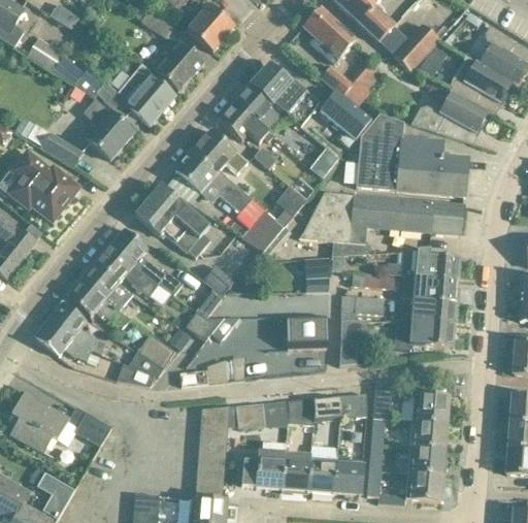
[(0,0),(0,38),(13,47),(24,31),(13,25),(23,9),(8,0),(0,0)]
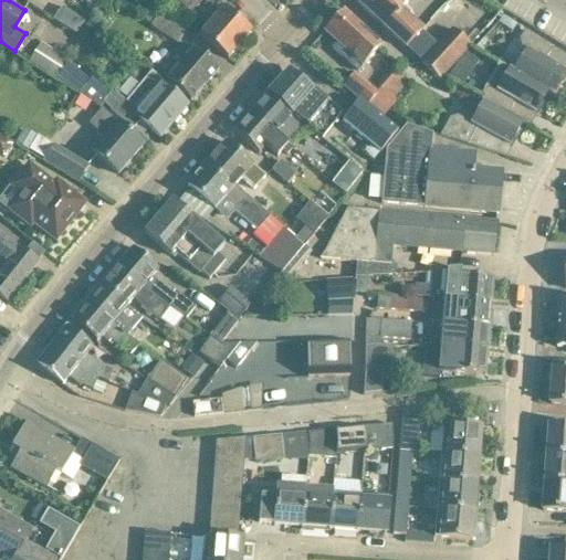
[(179,0),(190,9),(198,0),(179,0)]
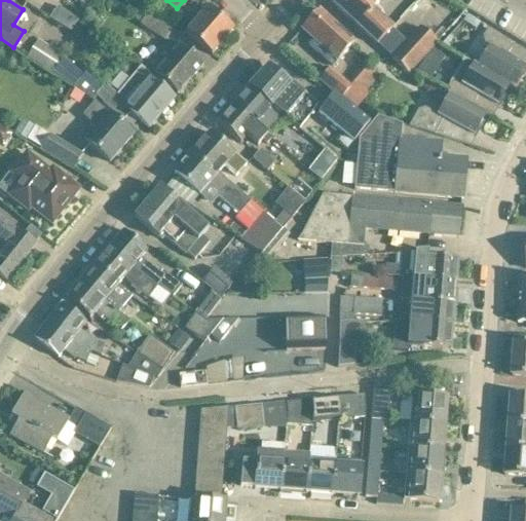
[(371,6),(377,0),(331,0),(376,41),(391,26),(371,6)]
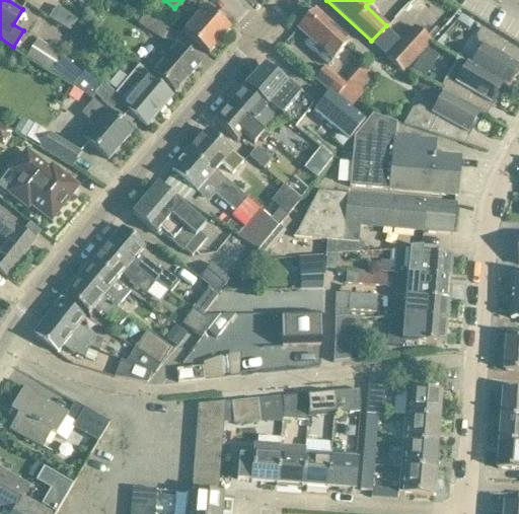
[(69,27),(74,20),(77,16),(57,3),(48,14),(69,27)]
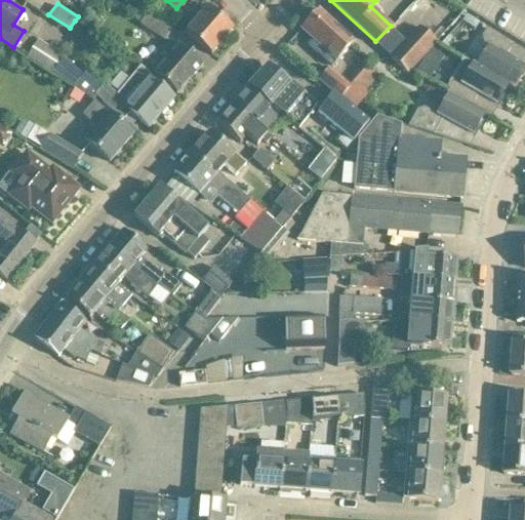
[(232,27),(207,5),(186,30),(210,51),(232,27)]
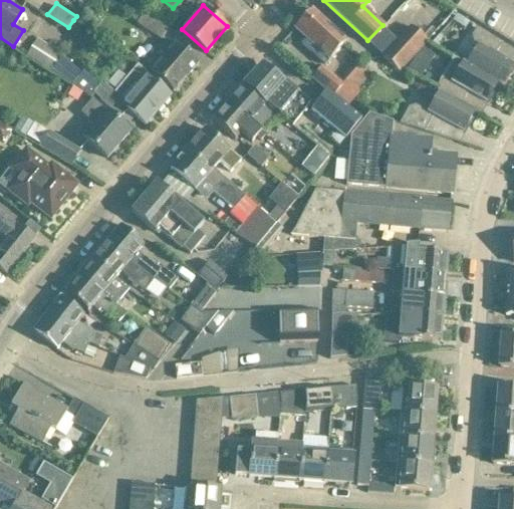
[(343,40),(340,33),(311,6),(293,25),(318,48),(314,52),(324,61),(343,40)]
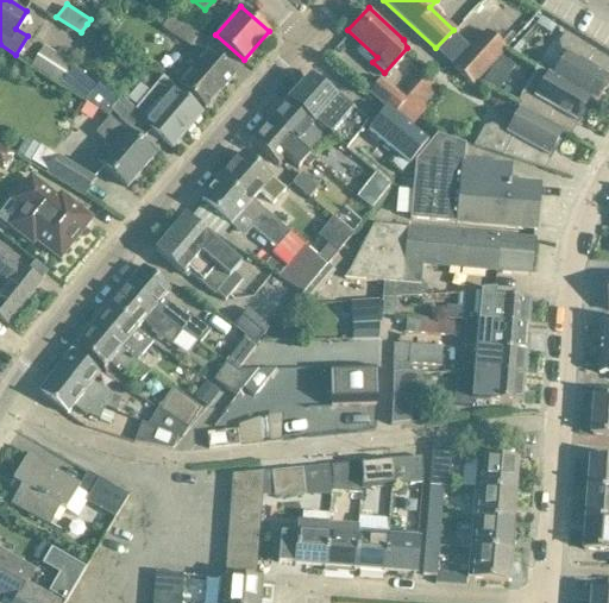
[(200,30),(171,10),(161,25),(189,44),(200,30)]
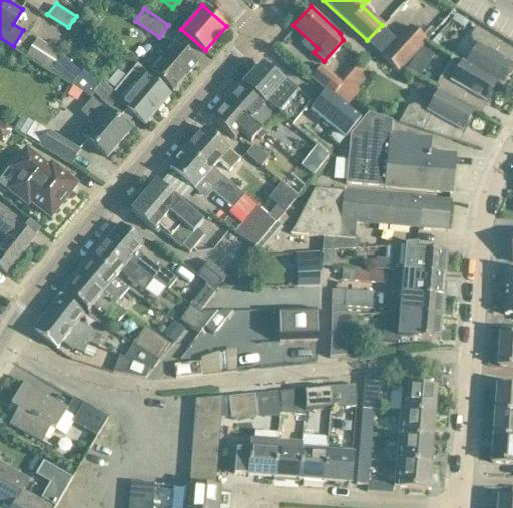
[(400,66),(426,38),(410,23),(381,54),(400,66)]
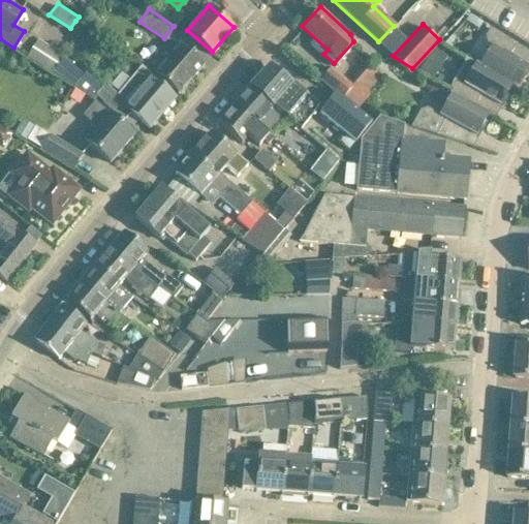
[(492,43),(480,63),(480,64),(516,85),(522,74),(524,75),(524,74),(522,73),(527,65),(528,65),(528,49),(490,25),(485,33),(487,41),(492,43)]
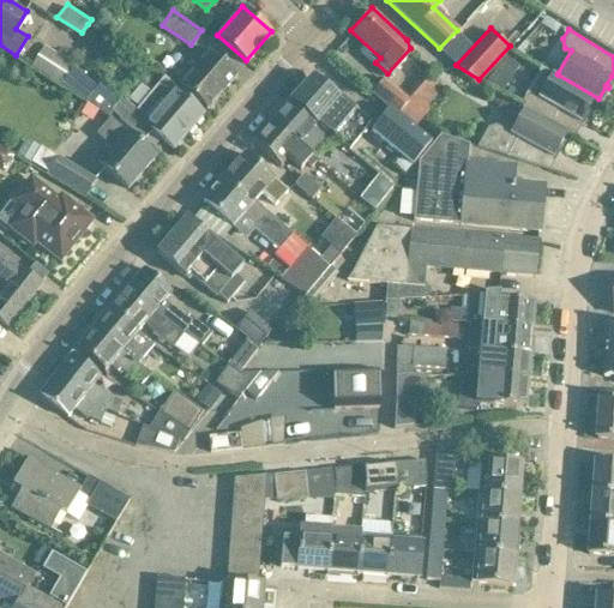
[(60,80),(62,78),(74,62),(43,43),(31,62),(60,80)]
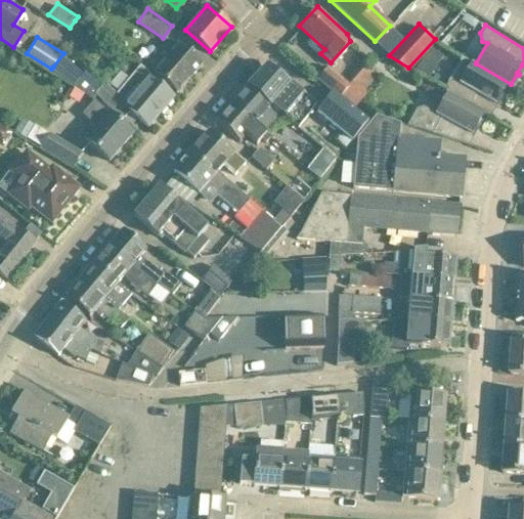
[(179,41),(164,58),(154,72),(176,91),(202,61),(179,41)]
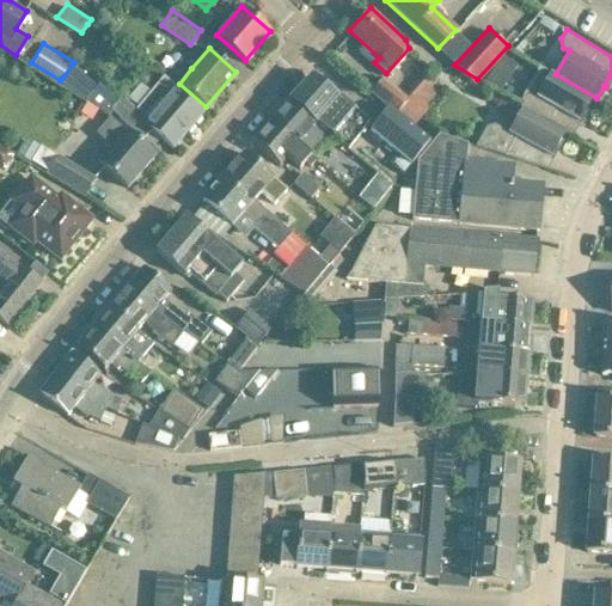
[(172,145),(202,110),(158,71),(148,81),(155,89),(139,109),(122,95),(117,96),(99,81),(74,62),(62,78),(87,95),(85,98),(108,114),(112,109),(118,115),(117,116),(142,136),(152,127),(172,145)]
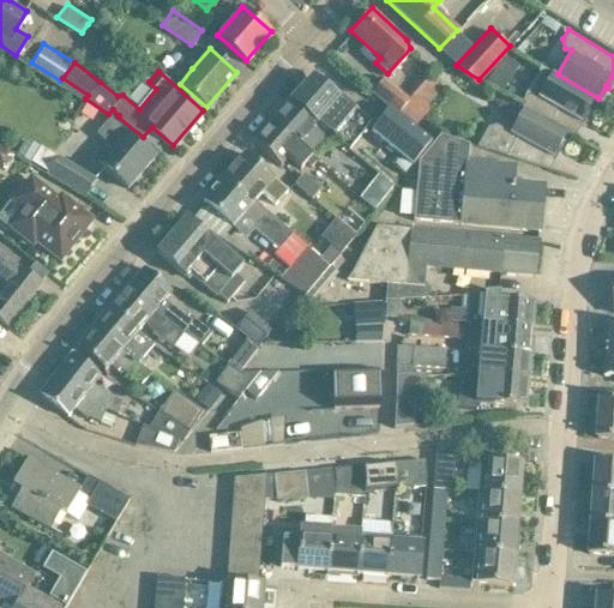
[(599,98),(558,74),(558,73),(553,71),(539,94),(533,91),(525,94),(518,103),(524,107),(566,130),(575,134),(583,120),(581,119),(587,108),(589,109),(589,108),(587,107),(594,96),(599,98)]
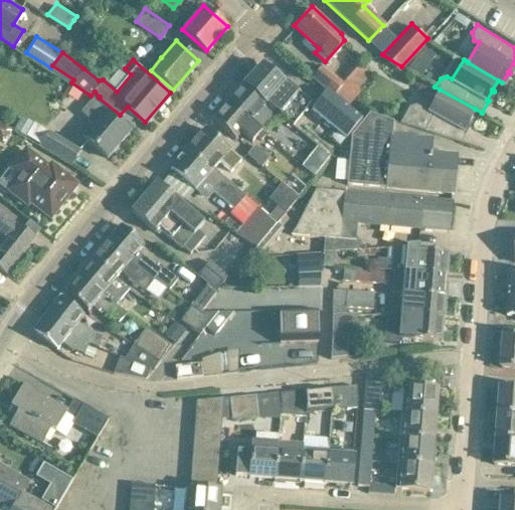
[(340,78),(330,91),(345,104),(371,73),(358,60),(340,78)]
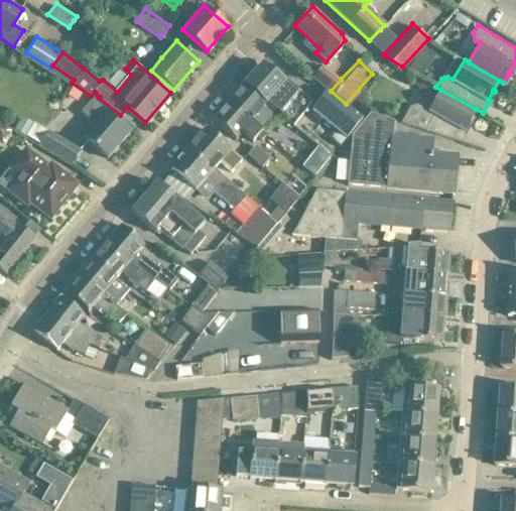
[(282,80),(261,62),(244,82),(277,110),(293,123),(311,101),(283,79),(282,80)]
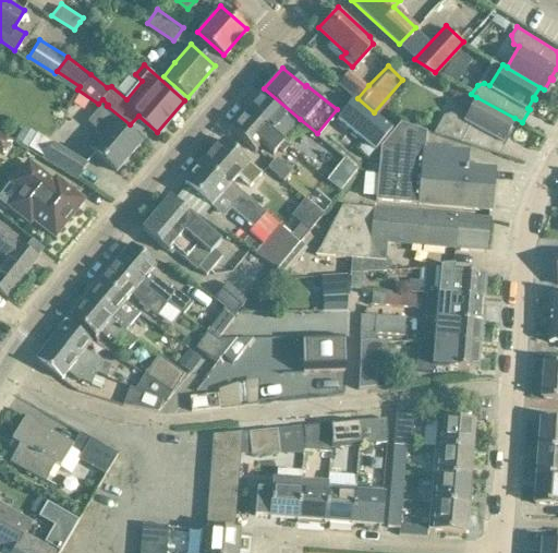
[(338,82),(354,95),(358,98),(368,85),(348,69),(338,82)]
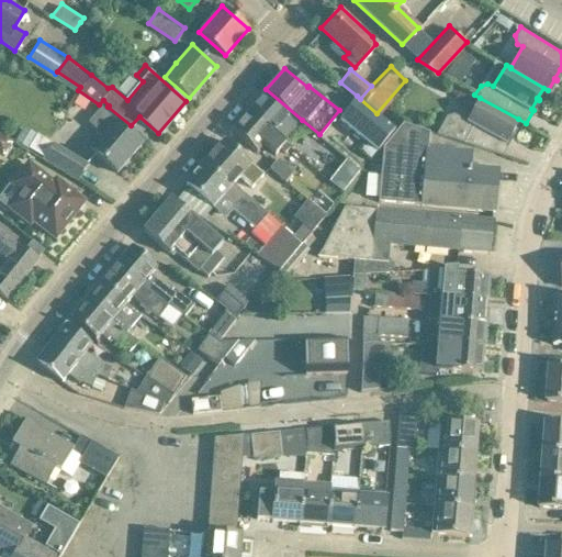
[(285,141),(302,120),(266,89),(249,108),(285,141)]
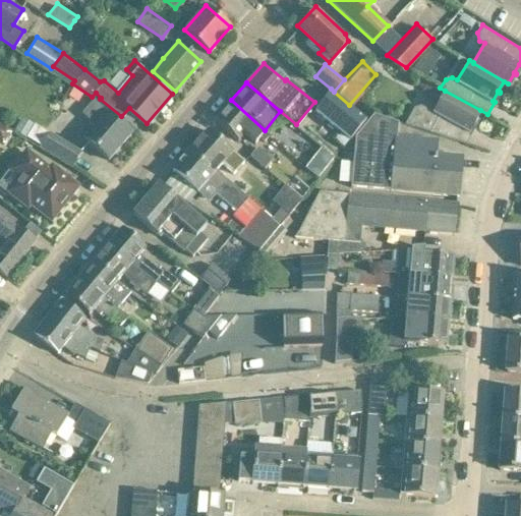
[(365,118),(349,105),(334,92),(331,89),(314,108),(349,136),(365,118)]
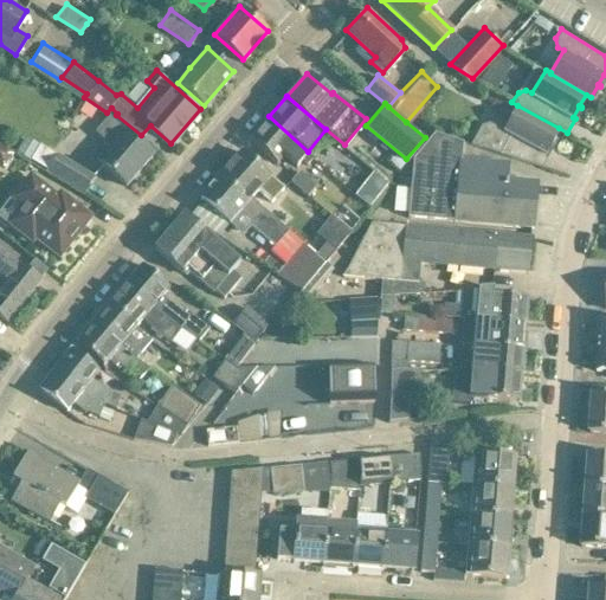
[(552,140),(559,128),(517,105),(503,128),(489,120),(481,122),(471,142),(530,161),(537,148),(545,153),(550,141),(553,142),(554,141),(552,140)]
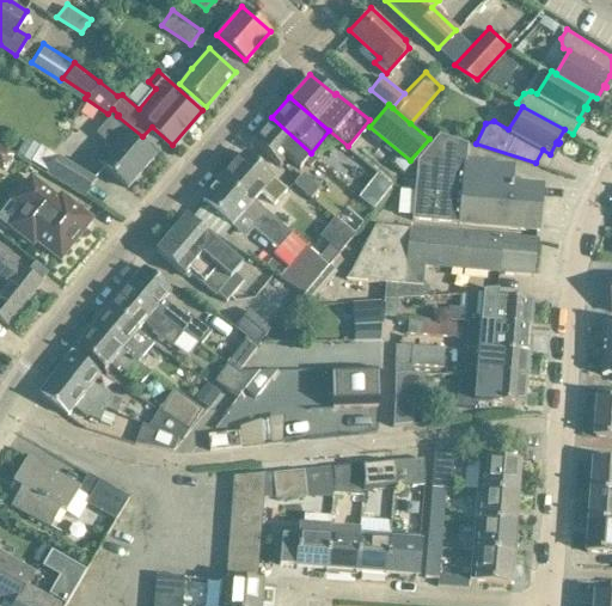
[(96,130),(99,134),(117,150),(105,161),(135,187),(160,158),(140,140),(110,115),(96,130)]
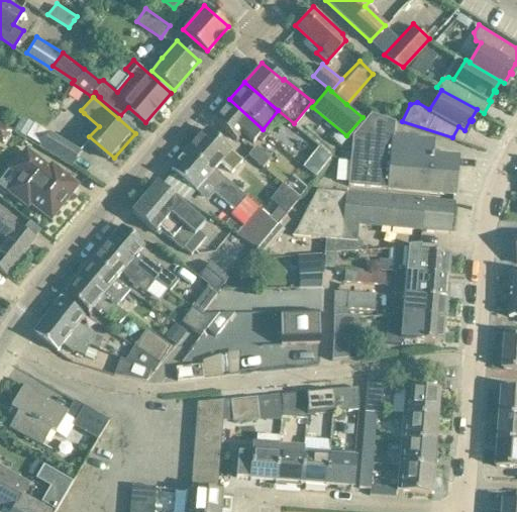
[(263,129),(229,99),(213,117),(228,130),(237,136),(242,129),(253,139),(263,129)]
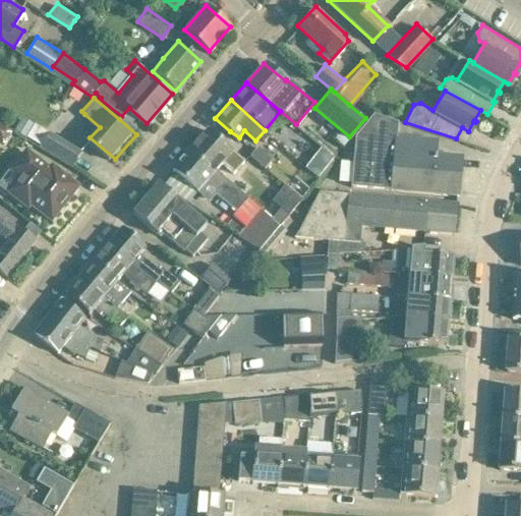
[(458,193),(461,155),(435,153),(436,138),(396,134),(398,119),(373,111),(355,134),(350,183),(458,193)]
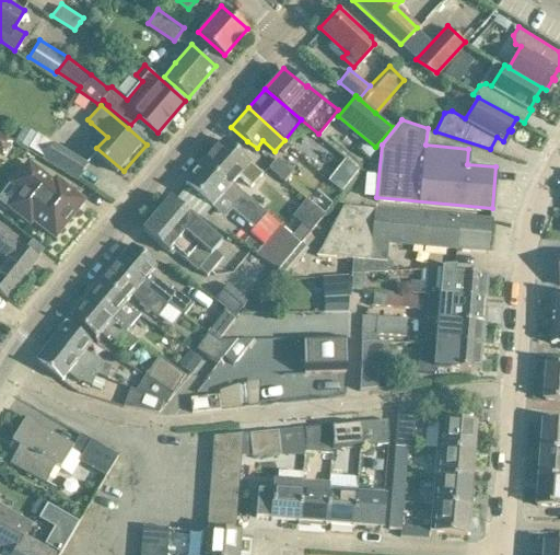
[(15,137),(28,145),(36,131),(23,123),(15,137)]
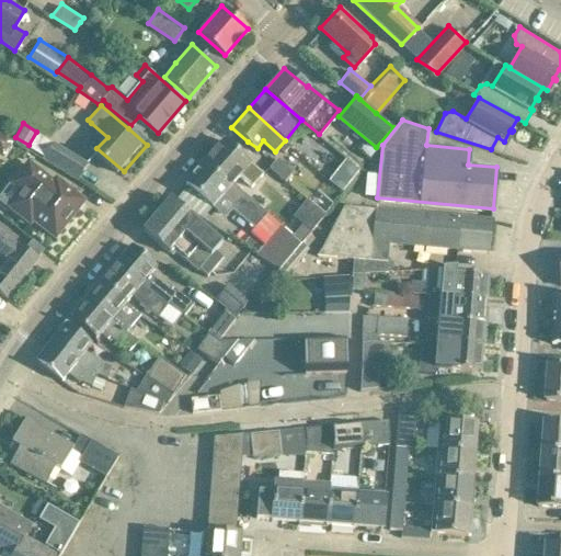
[(250,161),(239,152),(222,137),(203,160),(230,183),(233,180),(240,172),(252,182),(262,170),(251,160),(250,161)]
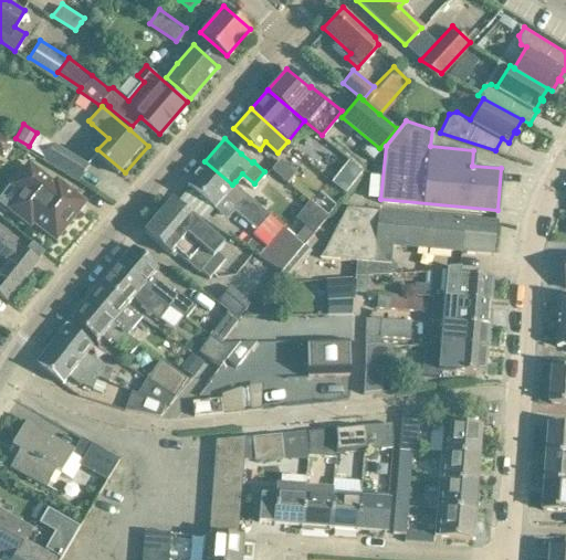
[(88,160),(55,140),(45,157),(79,177),(88,160)]
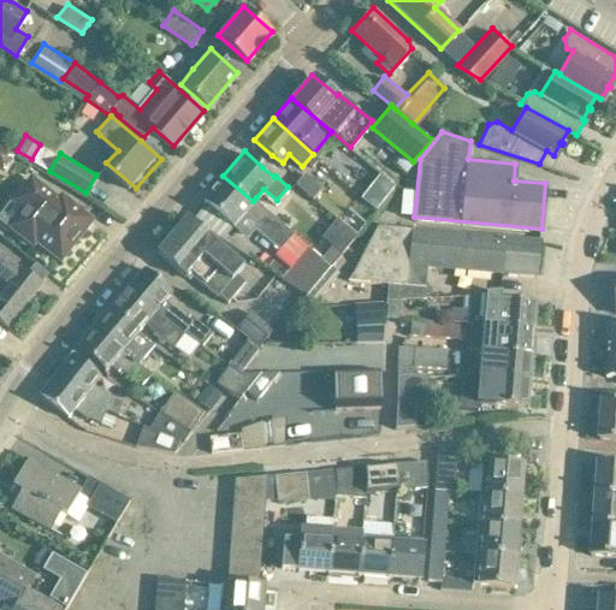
[(320,184),(303,171),(296,182),(303,189),(312,196),(320,184)]
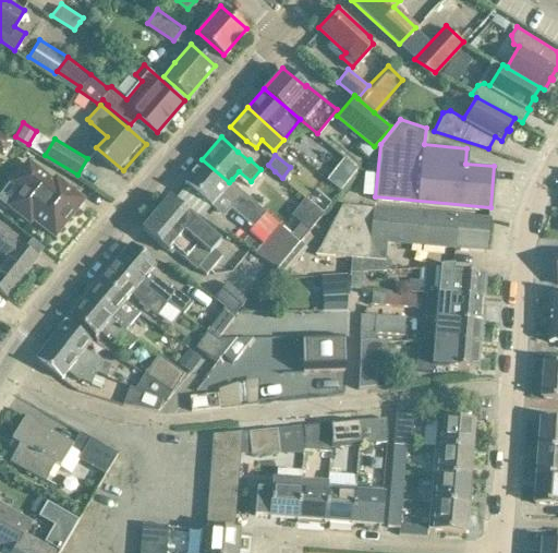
[(299,239),(290,231),(246,193),(247,191),(232,179),(229,182),(202,159),(183,179),(199,194),(211,202),(222,214),(231,205),(253,224),(249,228),(263,241),(254,250),(277,265),(299,239)]
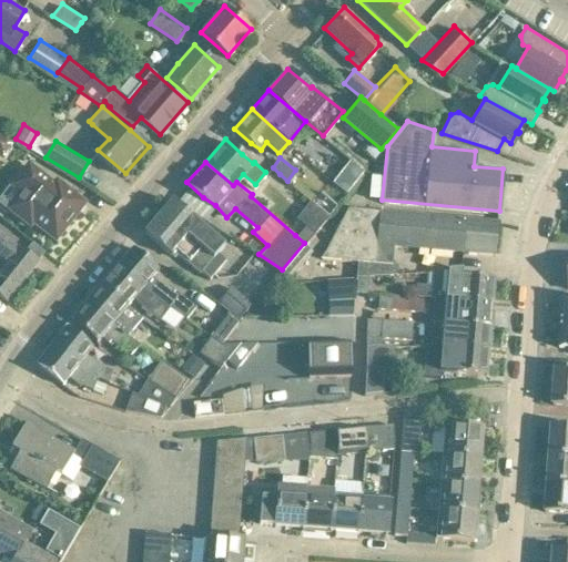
[(29,163),(13,183),(22,191),(10,206),(30,222),(32,218),(56,236),(83,201),(57,180),(54,183),(29,163)]
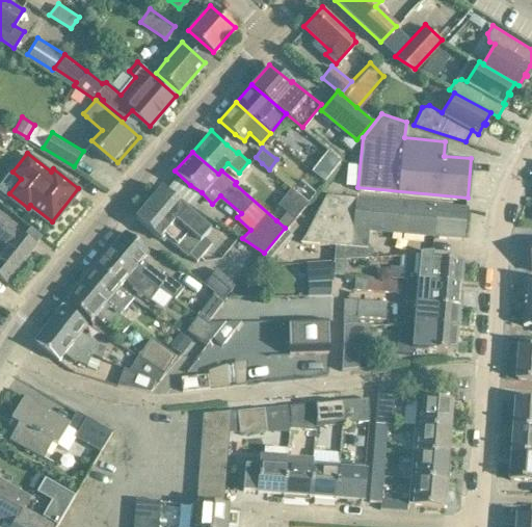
[(210,228),(162,186),(135,216),(159,237),(162,233),(187,255),(188,253),(196,260),(212,241),(205,234),(210,228)]
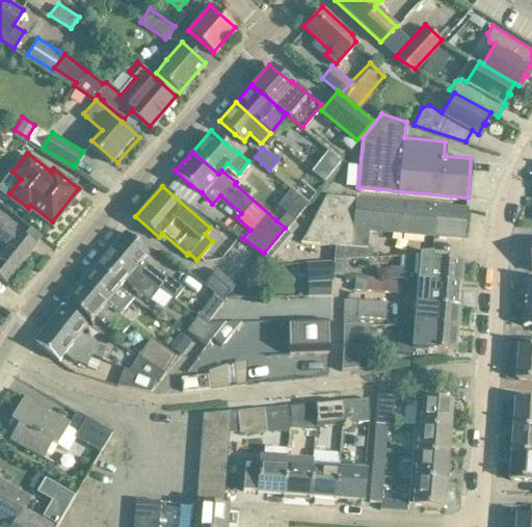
[(291,187),(282,198),(277,203),(287,210),(276,220),(285,228),(297,211),(307,200),(291,187)]
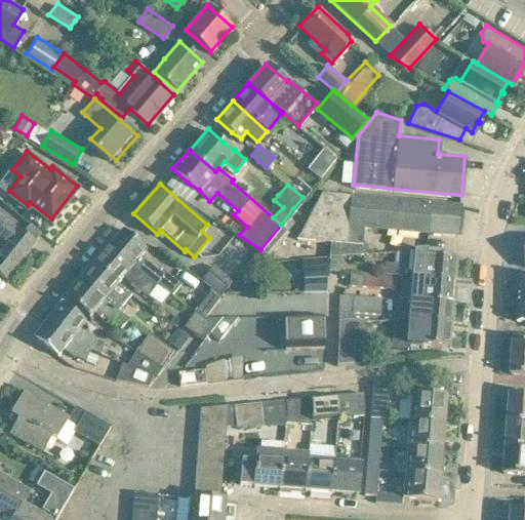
[(460,203),(351,193),(322,191),(298,238),(331,240),(328,254),(340,253),(366,252),(367,243),(361,243),(363,226),(458,234),(460,203)]
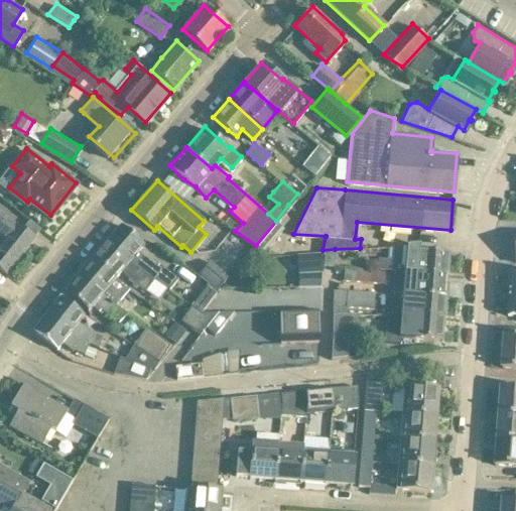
[(0,232),(6,237),(23,249),(33,236),(0,209),(0,232)]
